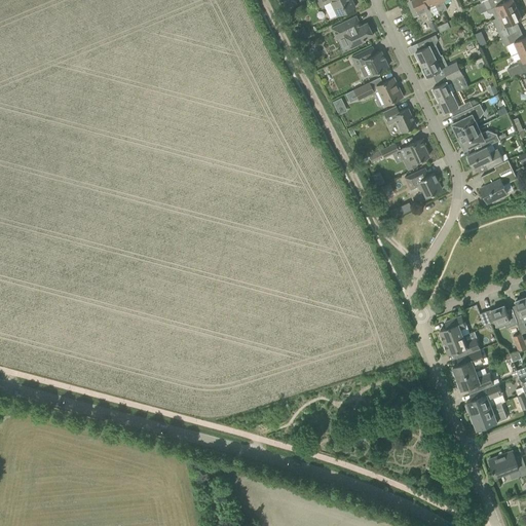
[(294,0),(287,0),(280,3),(283,6),(284,9),(285,8),(296,3),(294,0)]
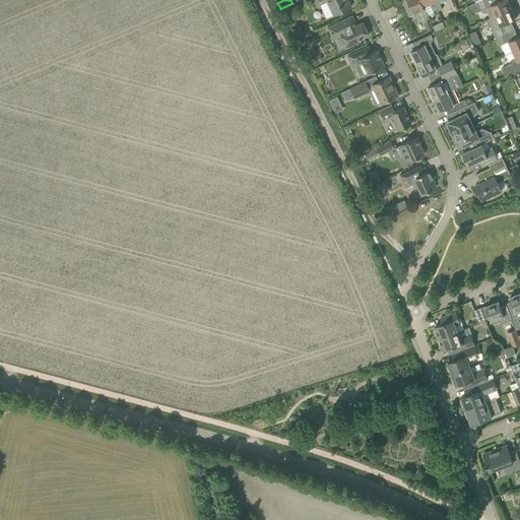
[(311,0),(315,7),(326,2),(332,16),(350,7),(347,0),(311,0)]
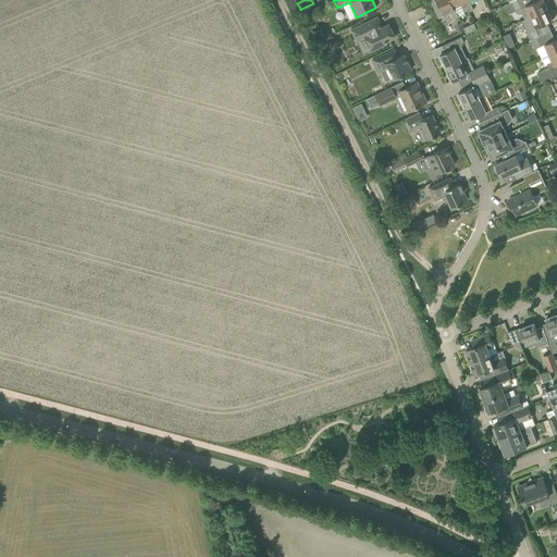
[(450,0),(436,0),(444,15),(450,12),(455,21),(459,20),(455,9),(450,0)]
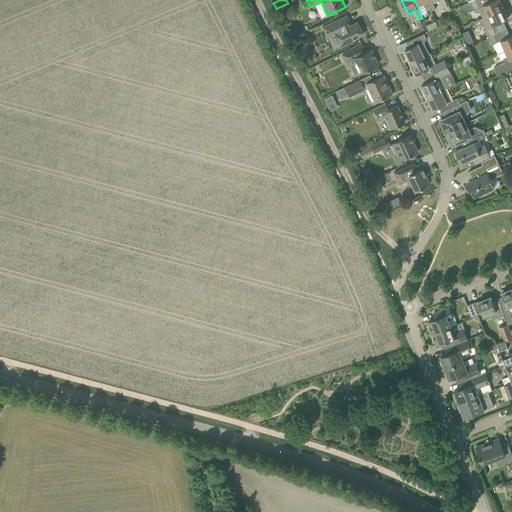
[(414,0),(418,8),(424,5),(427,12),(431,11),(426,0),(414,0)]
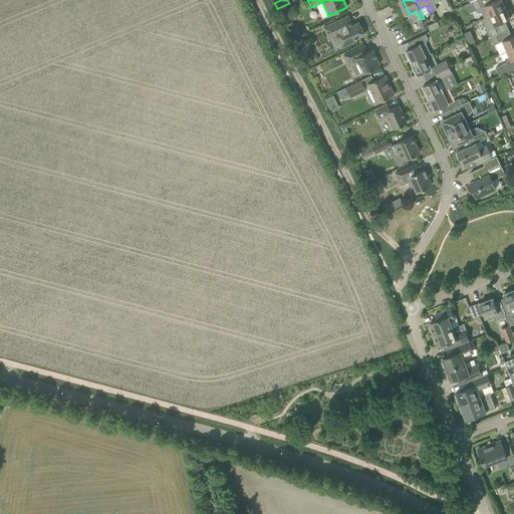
[(428,0),(433,11),(437,9),(434,1),(436,0),(428,0)]
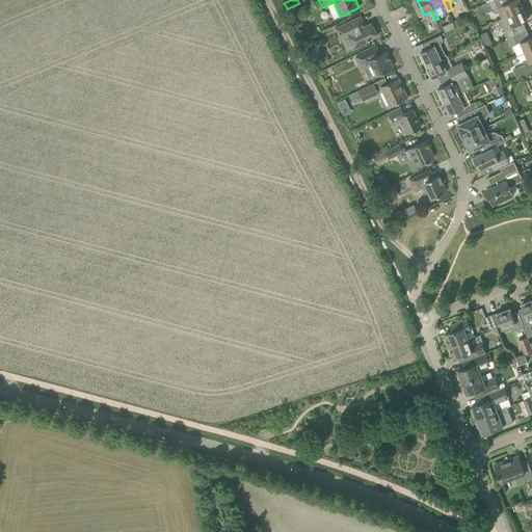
[(506,16),(506,17),(524,8),(519,0),(513,0),(498,7),(494,0),(493,0),(488,2),(493,11),(497,14),(499,12),(501,19),(506,16)]
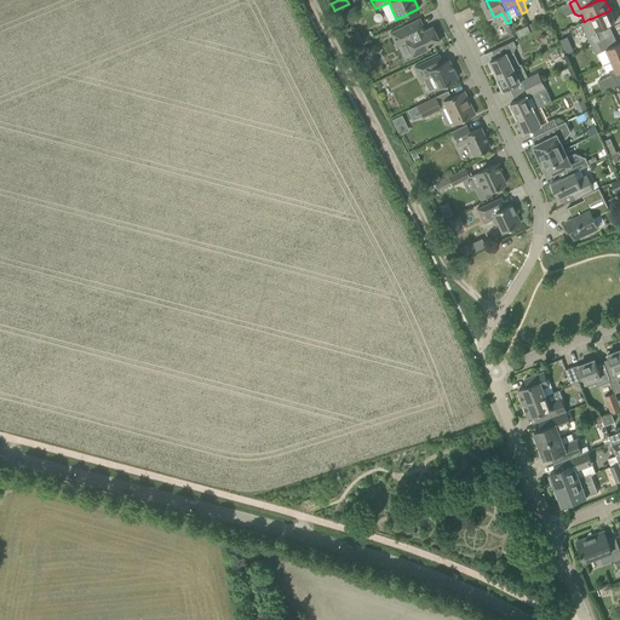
[(338,11),(343,21),(349,17),(344,9),(338,11)]
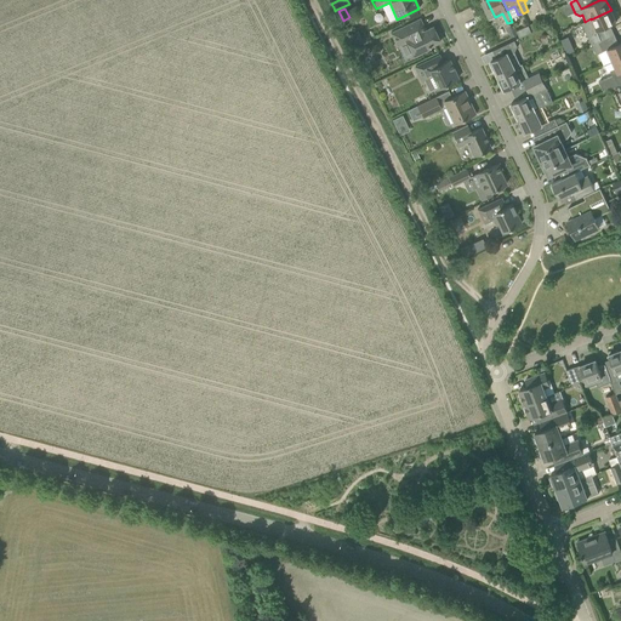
[(611,10),(591,20),(596,32),(616,22),(611,10)]
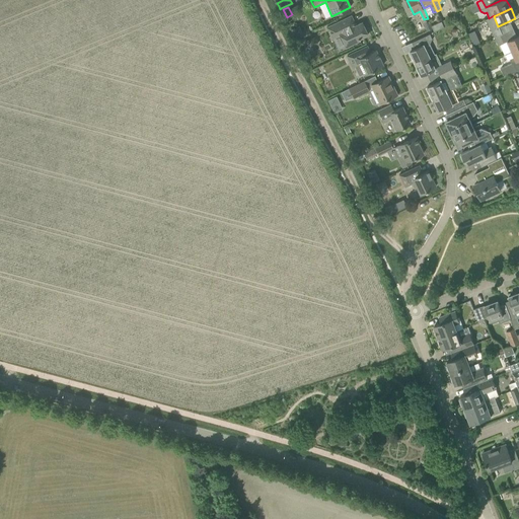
[(325,27),(331,39),(340,34),(345,48),(357,42),(357,41),(368,34),(362,22),(356,25),(351,15),(325,27)]
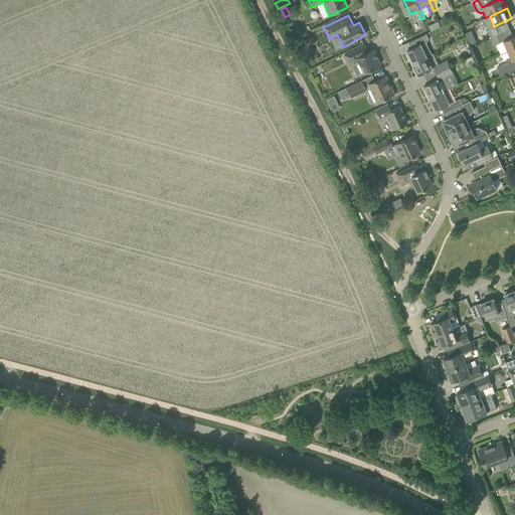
[(445,18),(439,20),(442,26),(447,23),(445,18)]
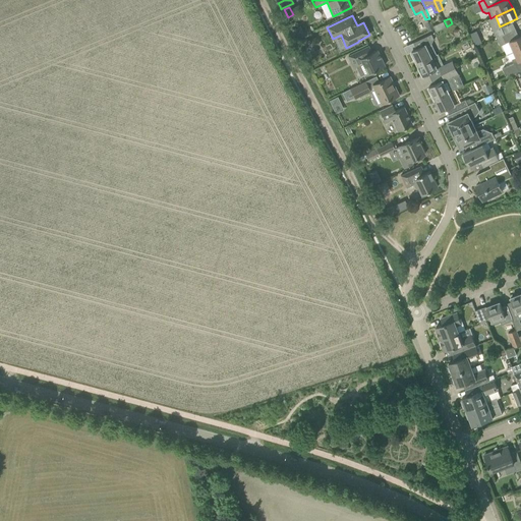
[(425,23),(429,32),(433,29),(430,21),(425,23)]
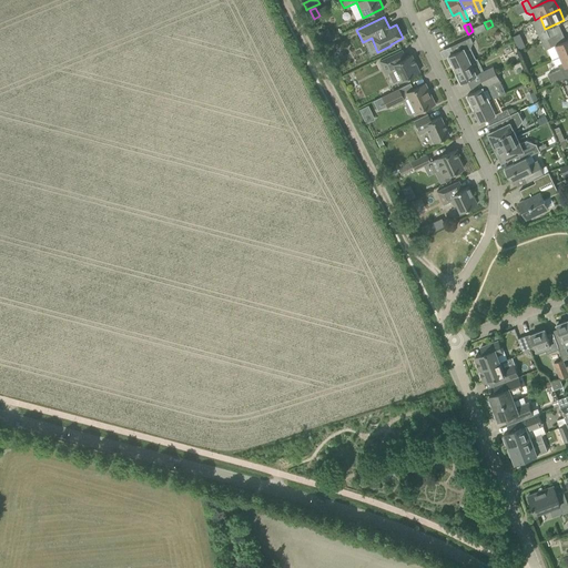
[(318,32),(323,42),(324,42),(332,39),(326,29),(318,32)]
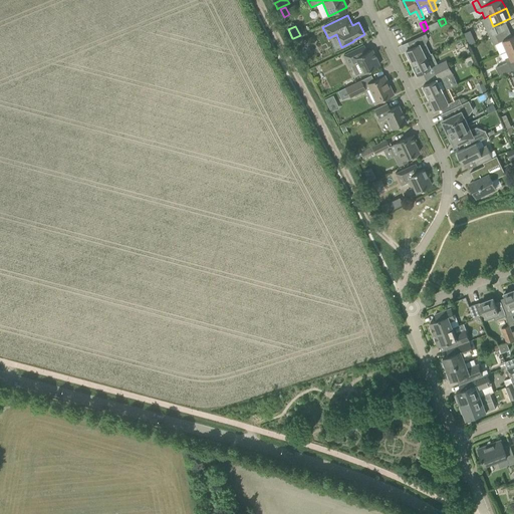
[(486,28),(490,37),(495,35),(491,26),(486,28)]
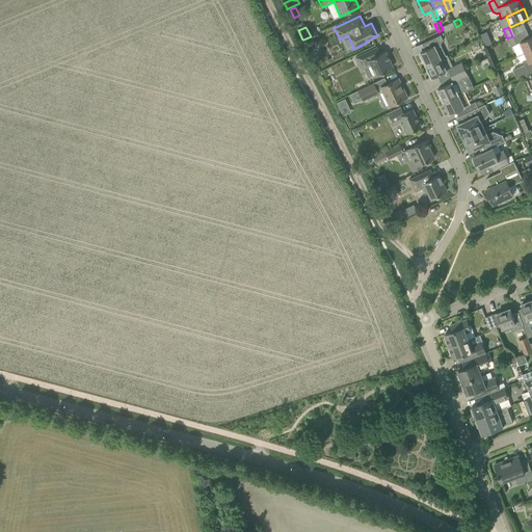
[(426,63),(426,65),(446,56),(446,55),(441,45),(443,40),(441,34),(423,44),(425,50),(421,52),(421,54),(419,55),(422,61),(423,61),(424,64),(426,63)]
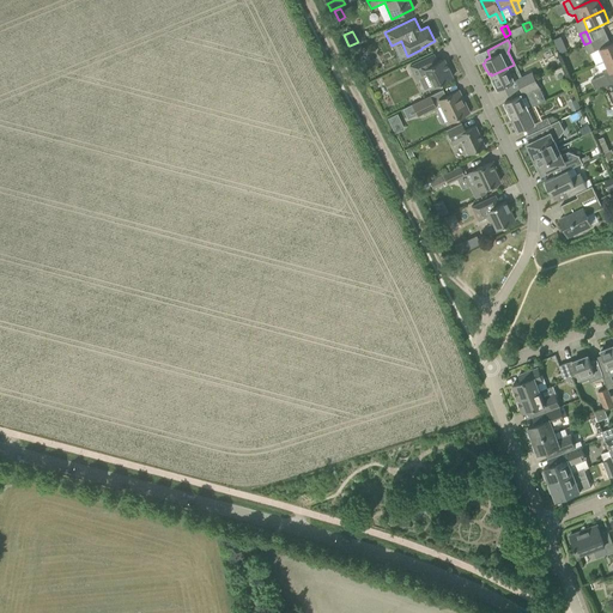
[(590,42),(584,44),(589,54),(595,52),(590,42)]
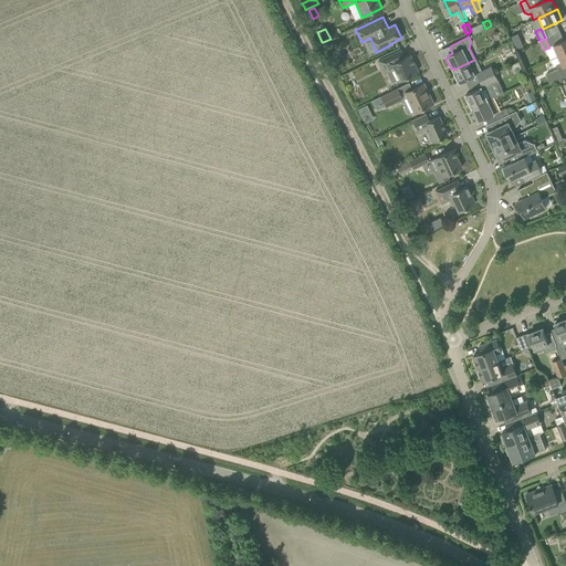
[(565,39),(553,45),(558,56),(565,52),(565,39)]
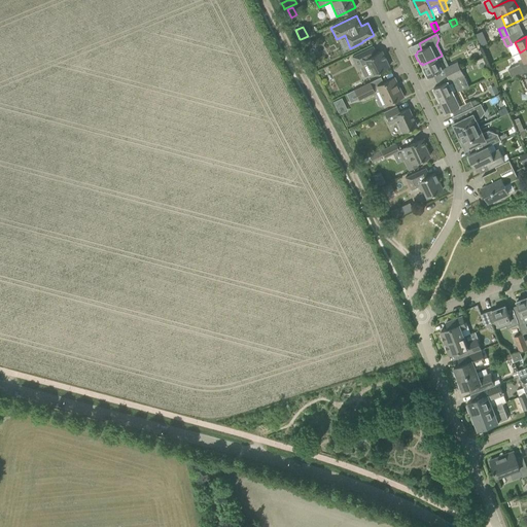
[(303,39),(306,46),(312,43),(309,37),(303,39)]
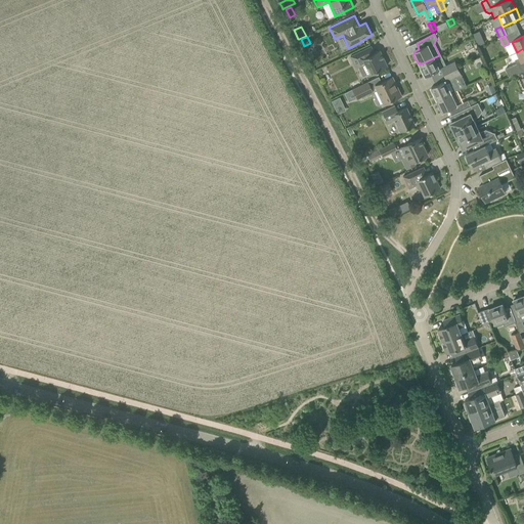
[(349,56),(355,69),(364,64),(369,75),(387,67),(379,50),(374,53),(370,47),(349,56)]
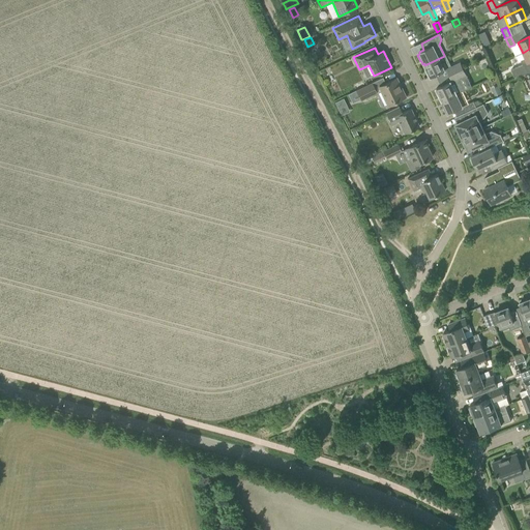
[(529,49),(523,53),(517,56),(519,61),(521,60),(522,64),(511,69),(514,78),(528,71),(525,64),(529,61),(529,49)]
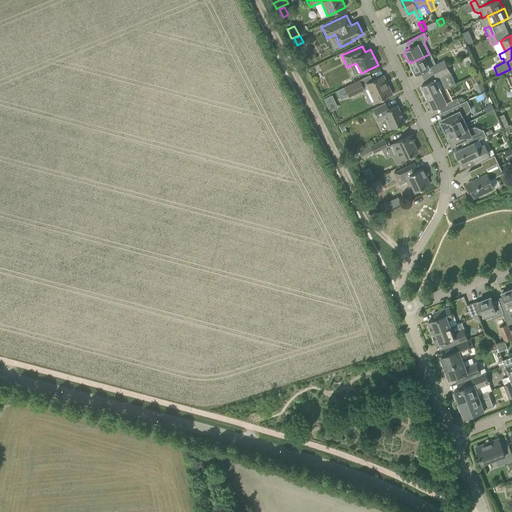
[(432,67),(434,73),(448,66),(444,60),(436,64),(430,53),(429,53),(429,54),(410,63),(411,63),(409,64),(411,67),(410,68),(413,74),(415,73),(416,75),(432,67)]
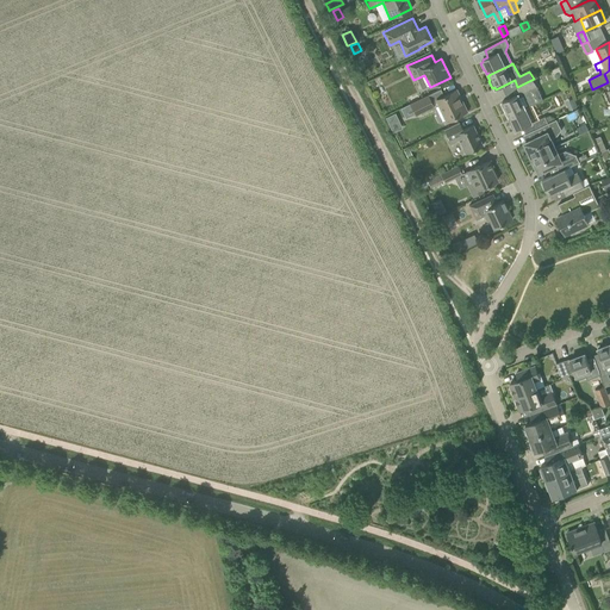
[(502,103),(509,117),(527,109),(527,107),(534,104),(528,91),(537,86),(534,79),(517,87),(521,93),(502,103)]
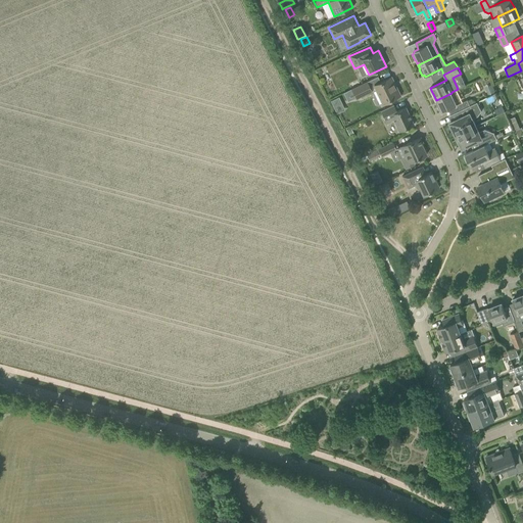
[(397,97),(391,85),(394,84),(391,77),(382,82),(373,86),(382,104),(388,101),(397,97)]
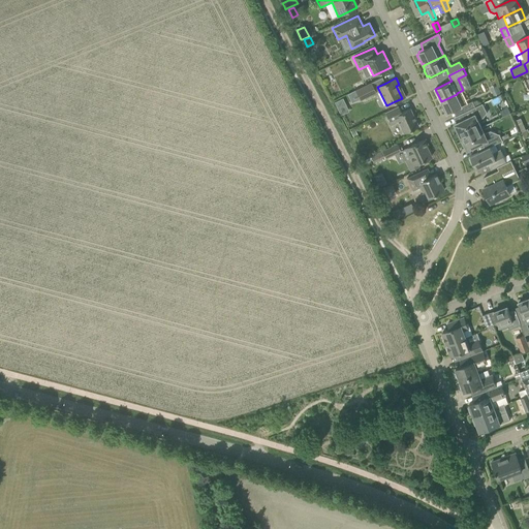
[(374,92),(370,83),(361,87),(354,90),(347,93),(349,97),(356,94),(360,99),(374,92)]
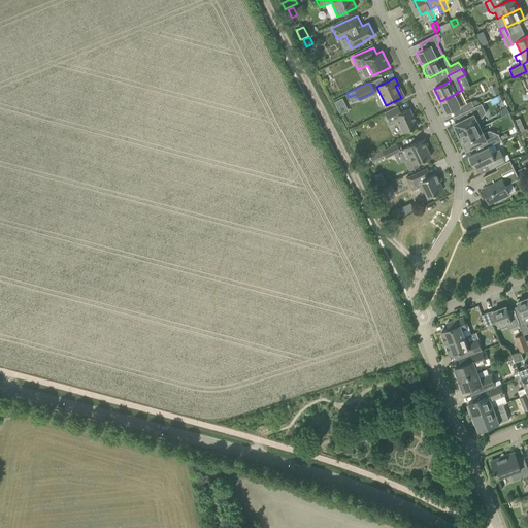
[(456,94),(440,101),(447,113),(461,106),(456,94)]
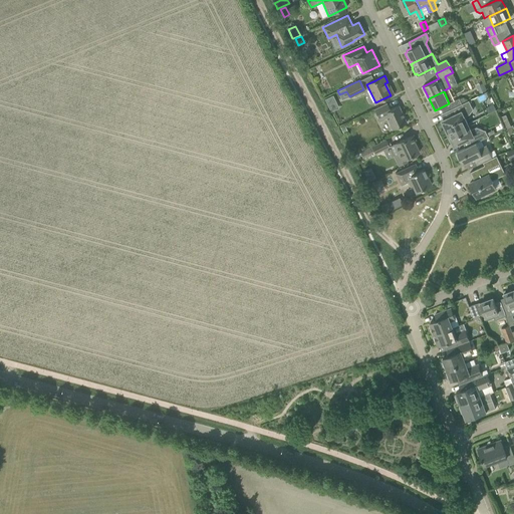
[(330,110),(338,106),(333,94),(325,98),(330,110)]
